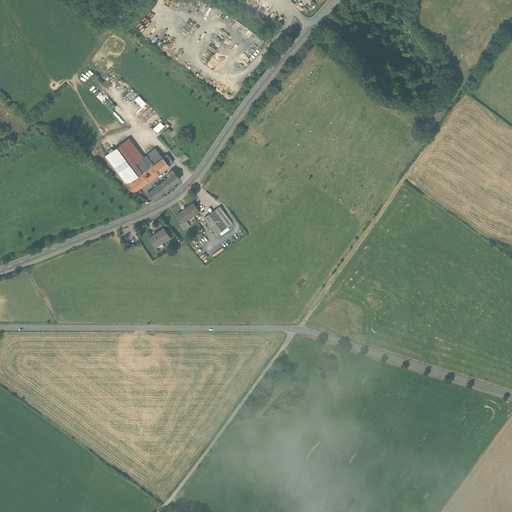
[(244,66),(254,51),(250,48),(240,63),(244,66)]
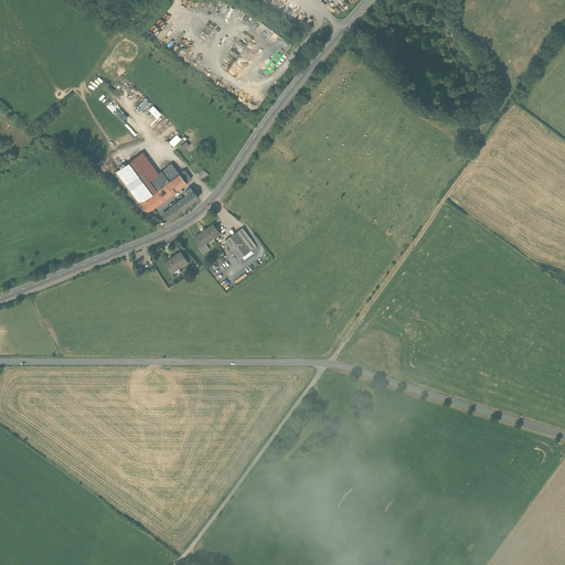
[(179,147),(183,151),(189,145),(184,140),(179,147)]
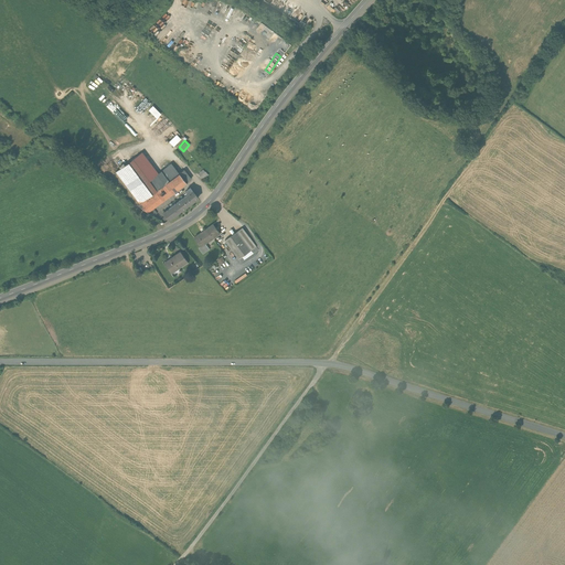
[(150,181),(159,176),(142,153),(116,172),(140,205),(158,192),(150,181)]
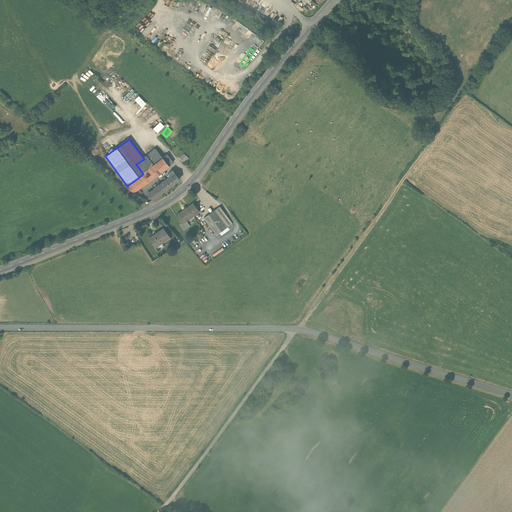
[(143,174),(163,159),(156,150),(144,159),(136,164),(143,174)]
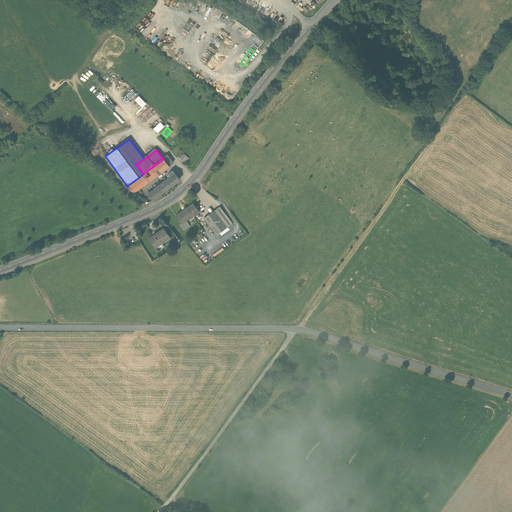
[(184,153),(179,157),(184,163),(189,158),(184,153)]
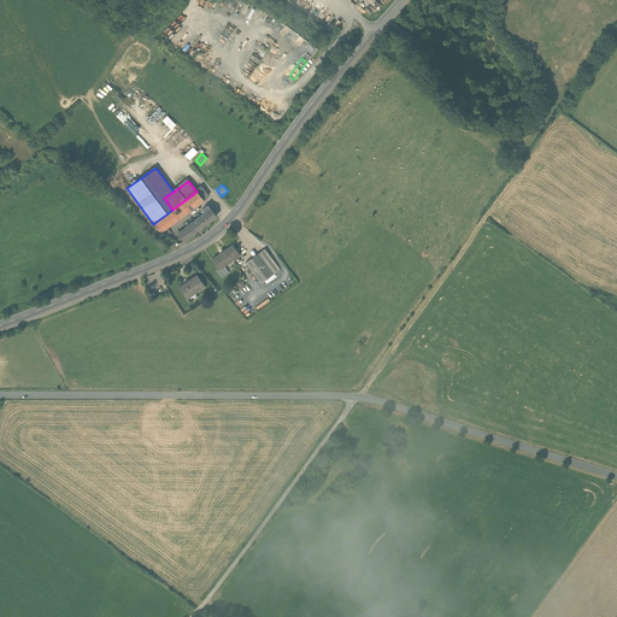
[(197,192),(204,201),(209,197),(201,187),(197,192)]
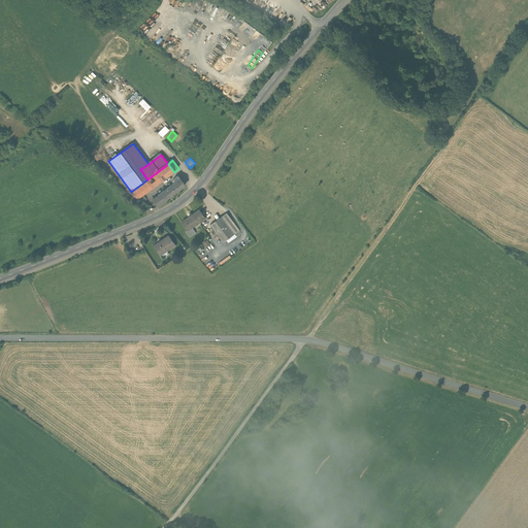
[(138,200),(174,173),(174,172),(168,164),(147,179),(131,192),(130,193),(138,200)]
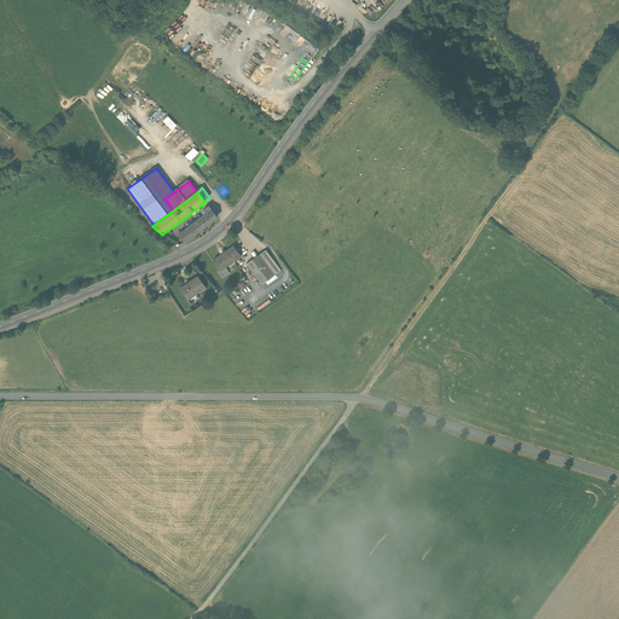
[(241,258),(233,247),(212,262),(219,272),(225,268),(241,258)]
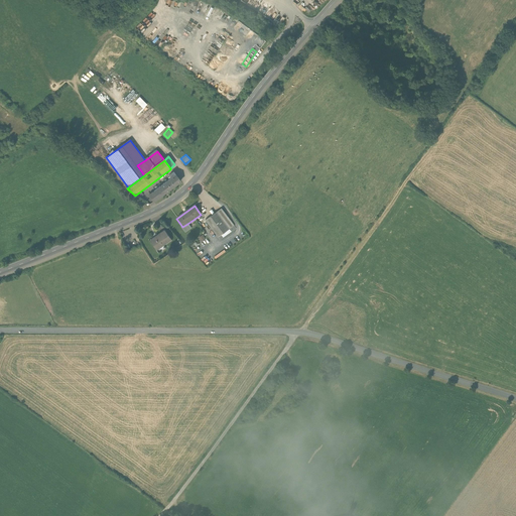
[(234,226),(222,210),(205,222),(218,238),(234,226)]
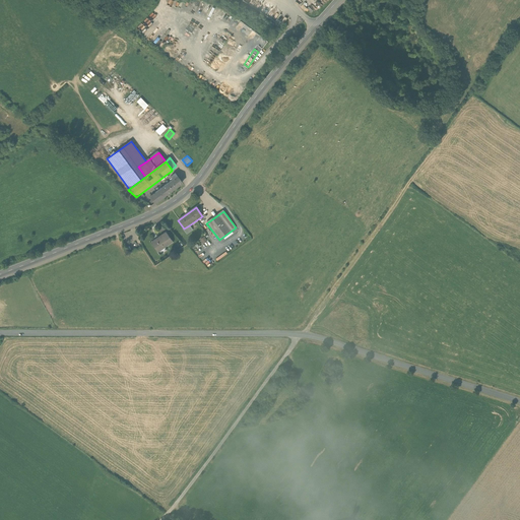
[(192,231),(189,225),(184,229),(183,230),(187,235),(192,231)]
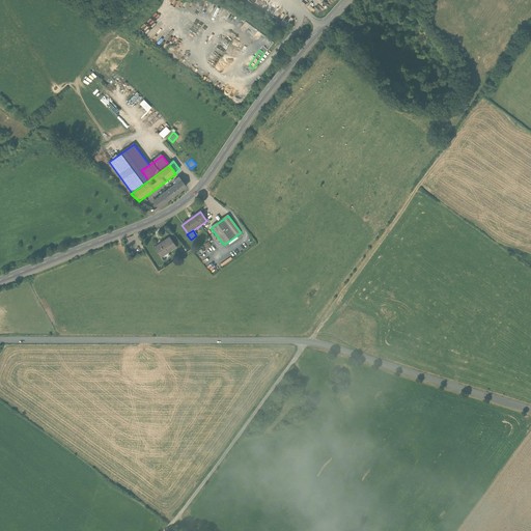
[(177,247),(169,235),(154,247),(162,257),(177,247)]
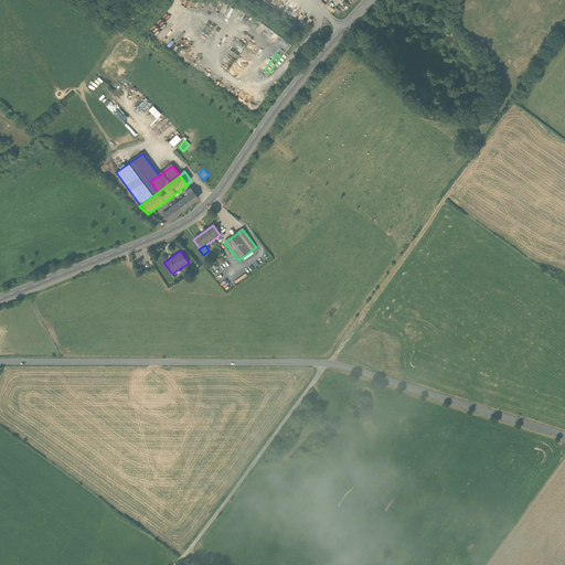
[(245,273),(234,280),(235,284),(247,276),(245,273)]
